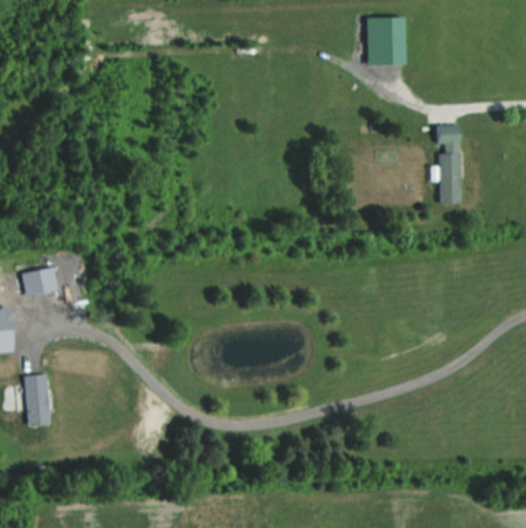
[(368,65),(406,65),(405,15),(368,16),(368,65)]
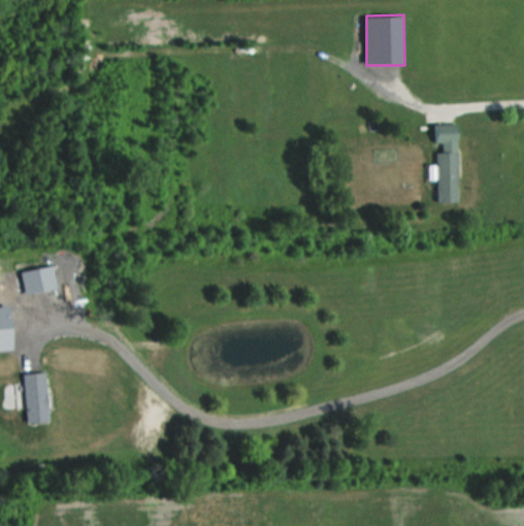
[(438,203),(459,203),(458,124),(436,124),(436,144),(444,144),(444,153),(437,153),(438,203)]
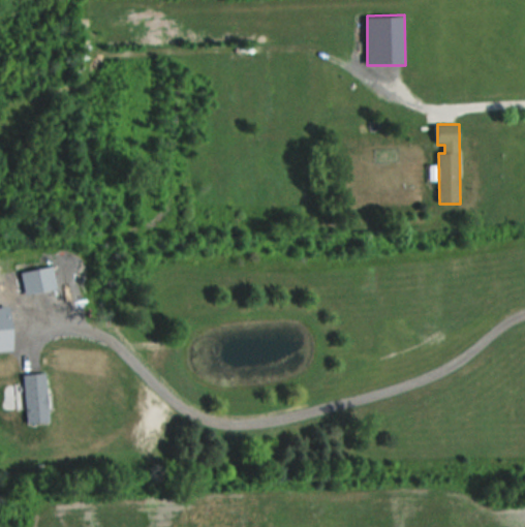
[(22,273),(27,296),(59,288),(54,266),(22,273)]
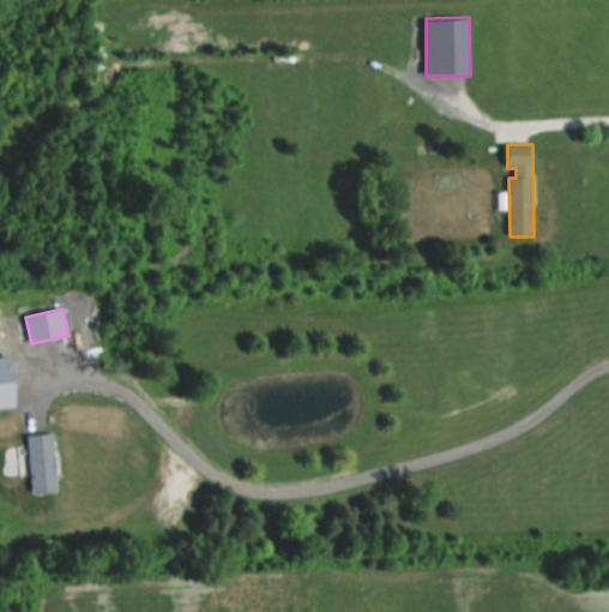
[(0,358),(0,408),(14,408),(12,358),(0,358)]
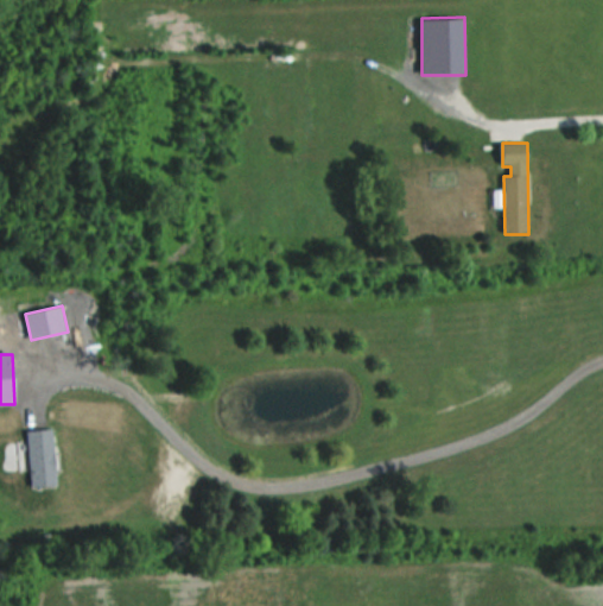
[(29,431),(31,488),(57,487),(55,430),(29,431)]
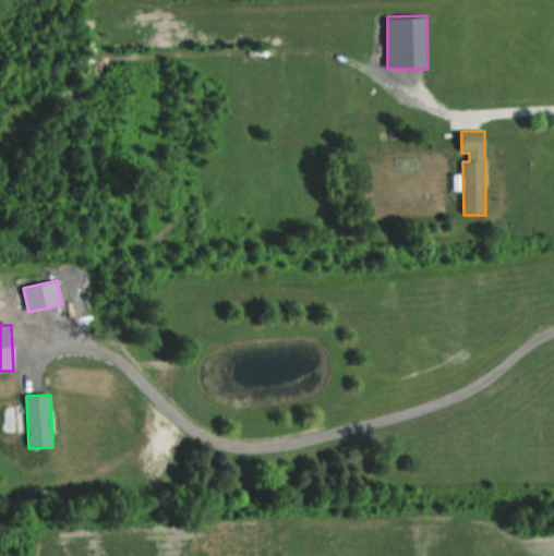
All buildings are outlined.
